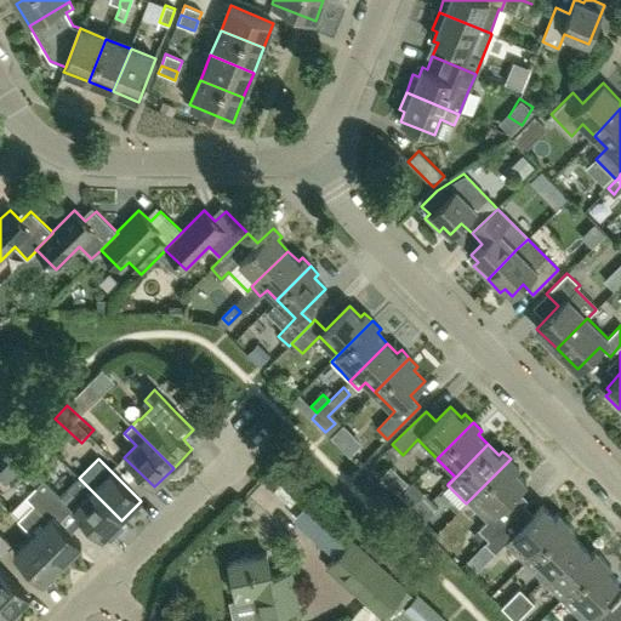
[(518,467),(511,459),(466,503),(485,522),(478,529),(488,540),(495,533),(495,534),(510,518),(513,514),(503,505),(525,482),(514,471),(518,467)]
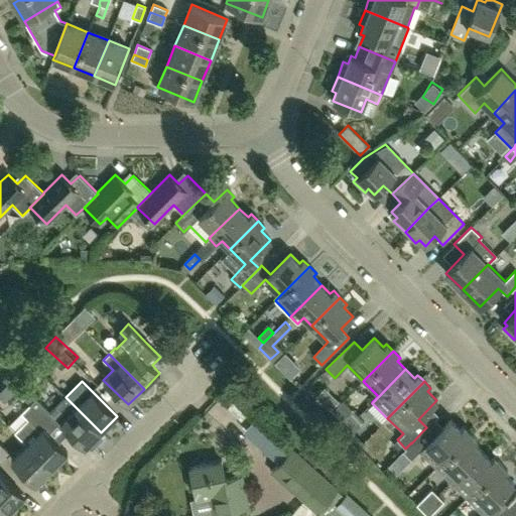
[(99,434),(101,432),(66,397),(55,406),(59,410),(53,416),(60,422),(59,422),(85,447),(88,445),(91,448),(102,437),(99,434)]
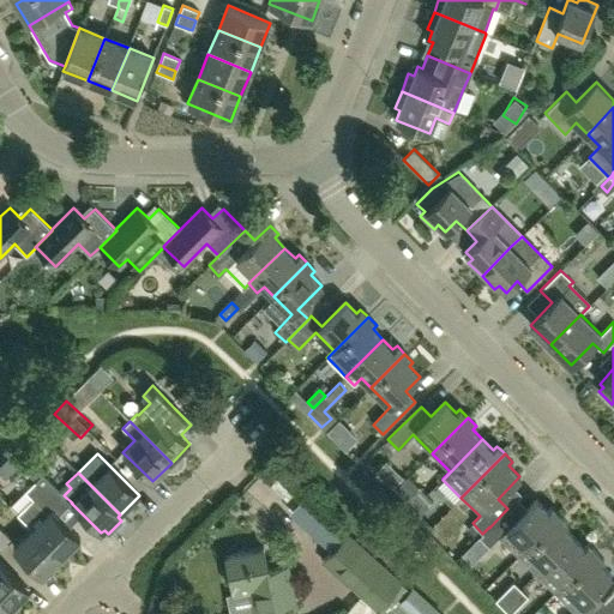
[(60,491),(42,474),(35,481),(53,498),(60,491)]
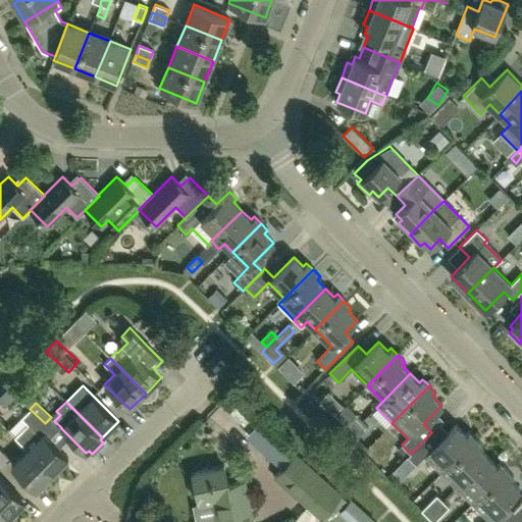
[(68,459),(43,433),(41,435),(36,431),(45,423),(30,409),(21,417),(28,423),(14,436),(28,450),(52,474),(68,459)]
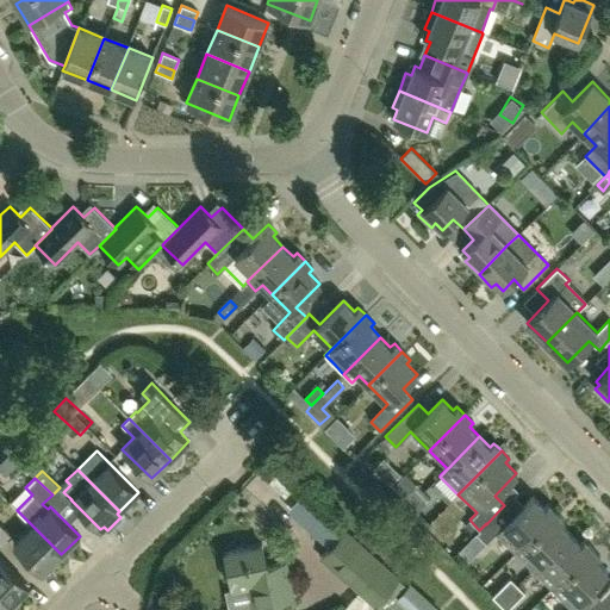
[(411,505),(423,493),(416,486),(404,498),(411,505)]
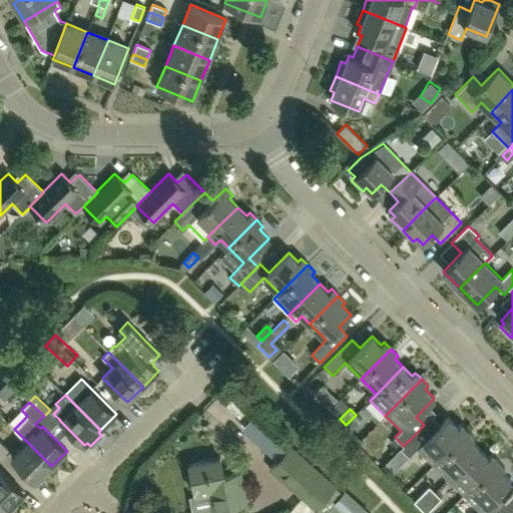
[(361,421),(356,415),(346,425),(351,431),(361,421)]
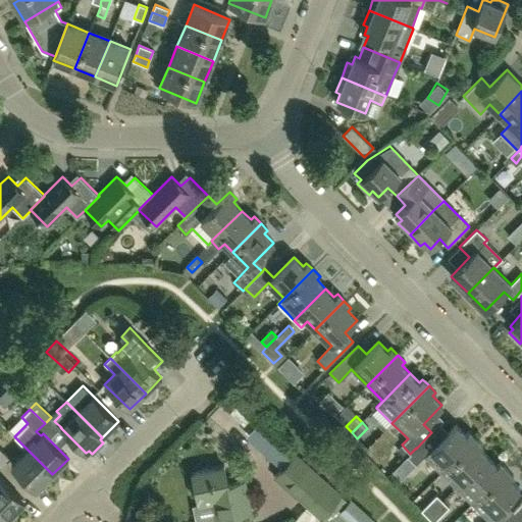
[(441,472),(475,438),(468,431),(465,434),(456,425),(437,444),(428,435),(416,449),(416,448),(410,454),(407,457),(416,465),(425,456),(441,472)]
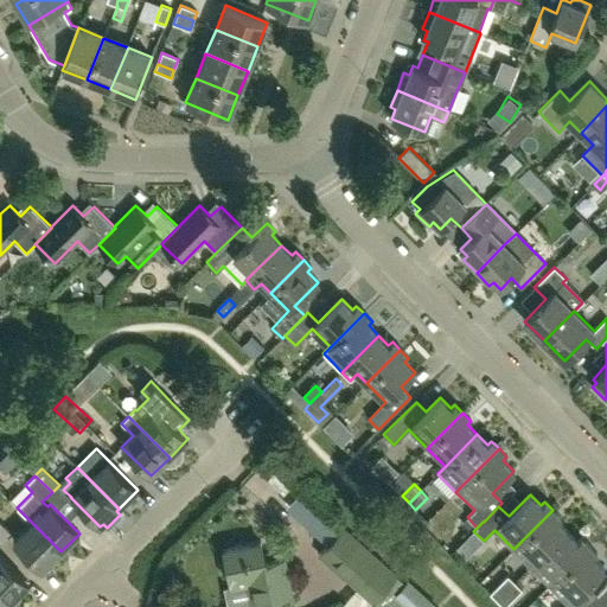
[(531,568),(567,531),(557,522),(561,518),(553,510),(513,549),(531,568)]
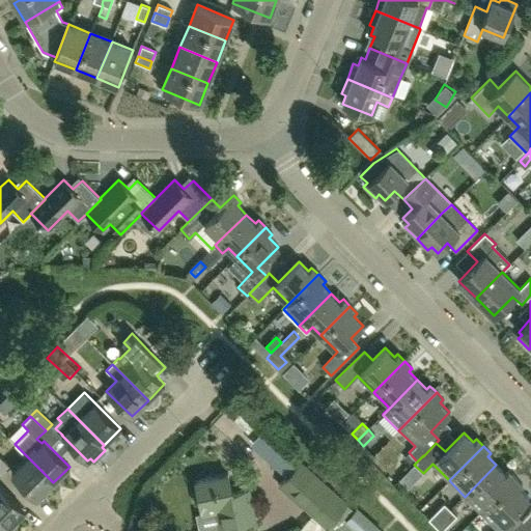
[(0,455),(0,473),(1,475),(10,466),(0,455)]
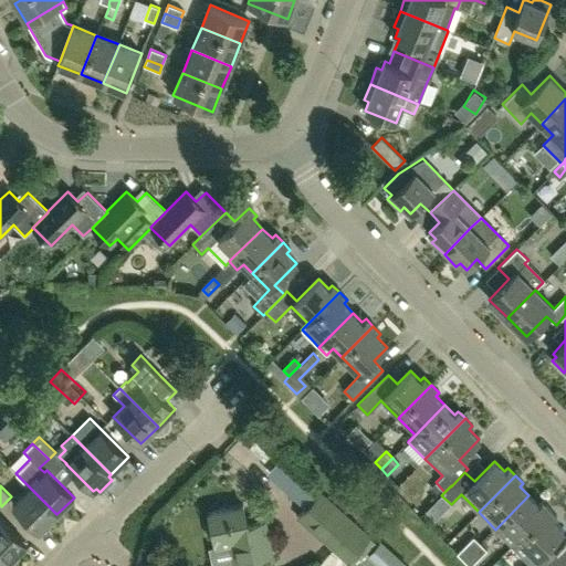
[(56,514),(30,488),(12,504),(40,532),(56,514)]
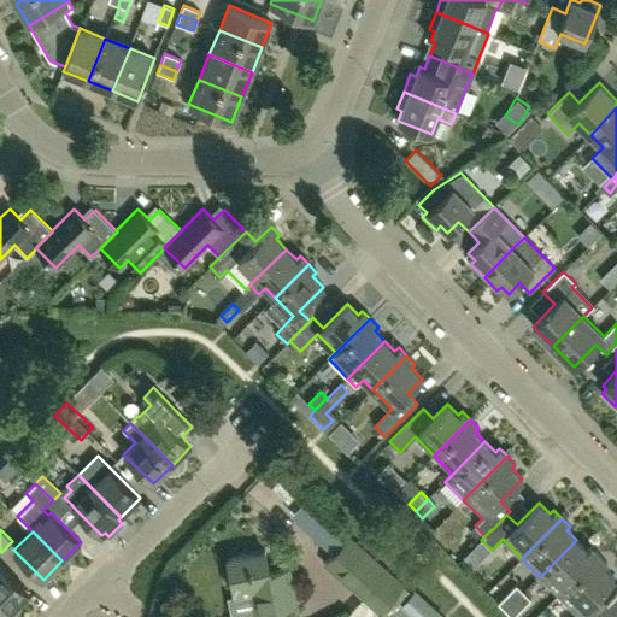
[(378,613),(404,585),(350,535),(323,564),(378,613)]
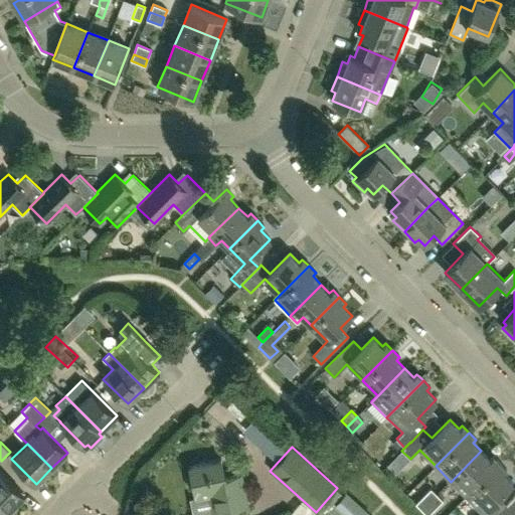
[(466,497),(500,463),(493,456),(490,460),(481,451),(451,482),(466,497)]
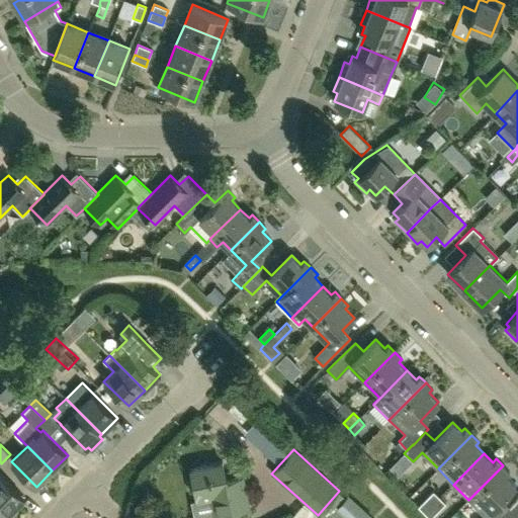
[(24,498),(0,473),(0,463),(1,463),(0,461),(0,505),(9,514),(24,498)]
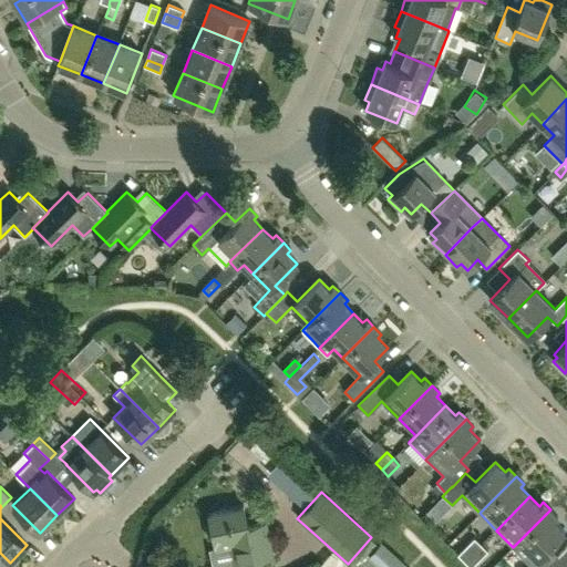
[(265,523),(247,526),(244,507),(209,514),(210,524),(206,528),(208,537),(214,540),(216,548),(233,545),(236,563),(271,555),(265,523)]
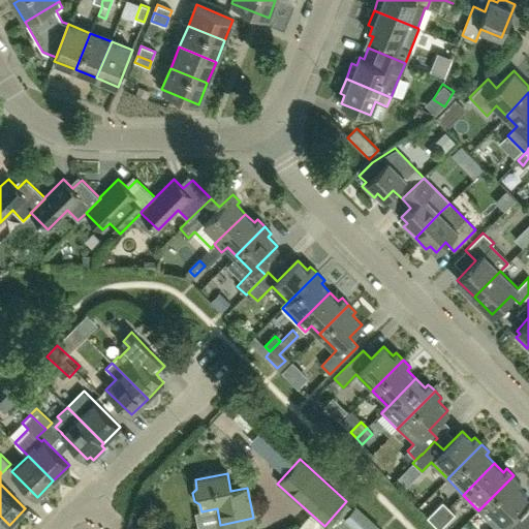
[(520,483),(514,475),(478,510),(494,526),(490,528),(508,528),(501,521),(526,495),(517,486),(520,483)]
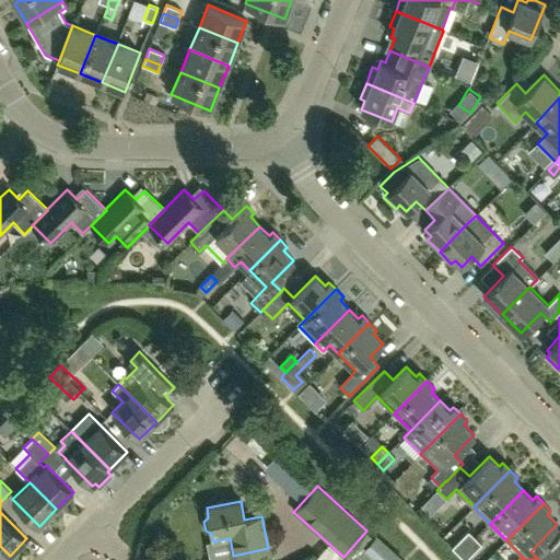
[(361,546),(376,559),(400,559),(371,533),(361,546)]
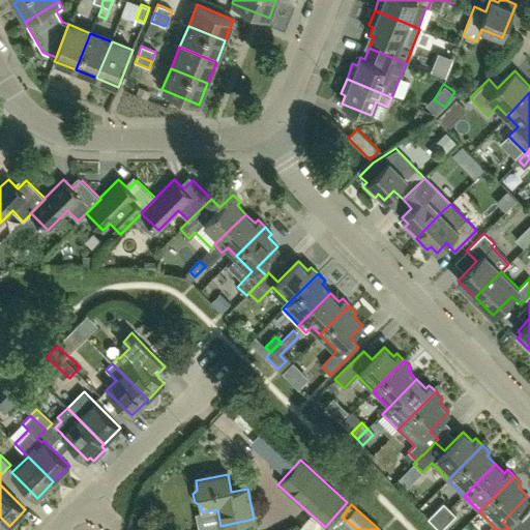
[(439,521),(449,510),(443,504),(433,514),(439,521)]
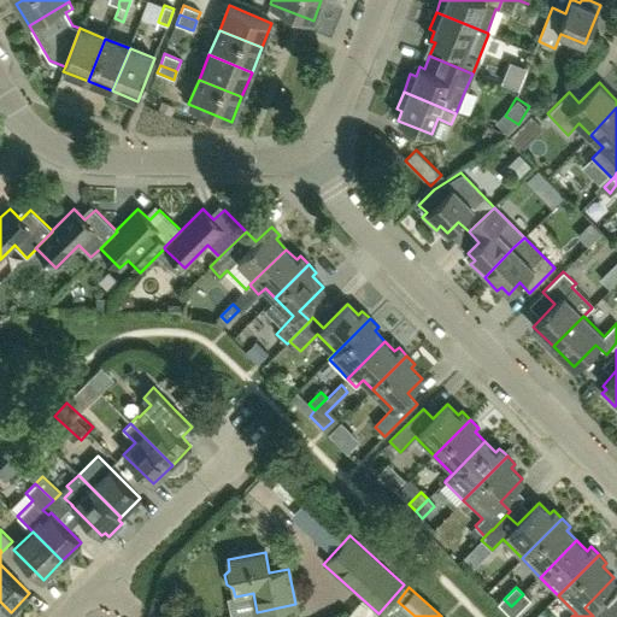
[(529,601),(523,594),(511,606),(517,612),(529,601)]
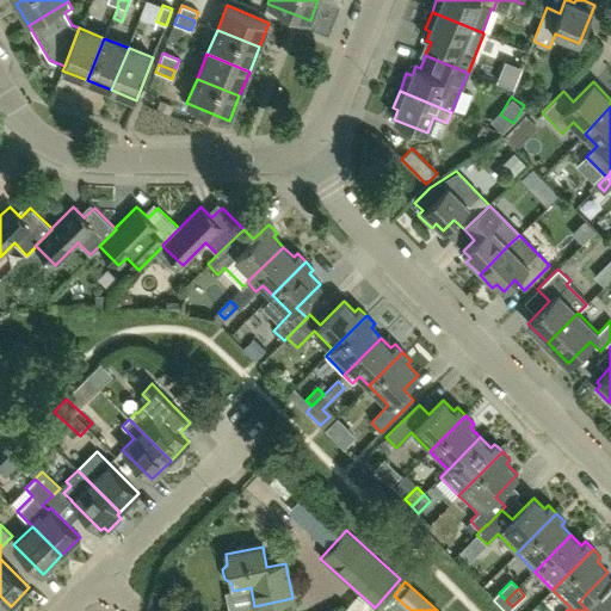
[(608,610),(610,608),(610,588),(592,609),(593,610),(608,610)]
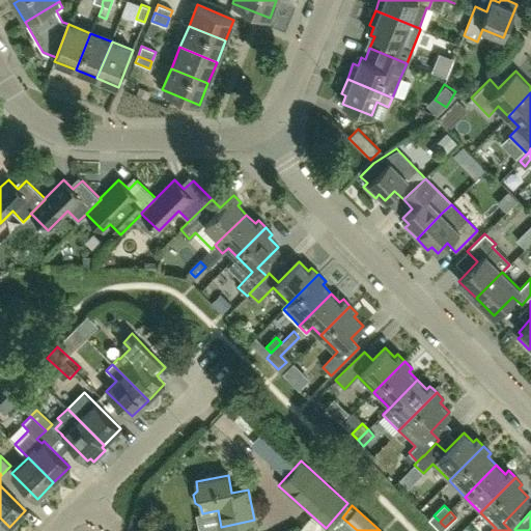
[(0,530),(4,530),(9,527),(0,518),(0,530)]
